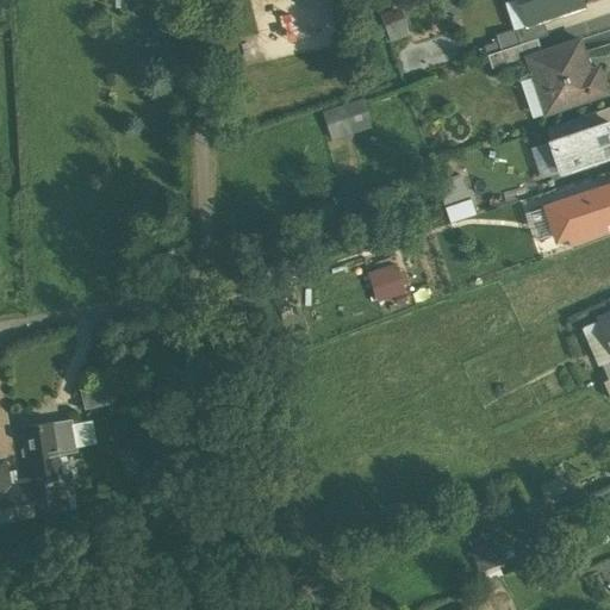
[(579,0),(518,0),(527,24),(527,25),(542,20),(582,7),(579,0)]
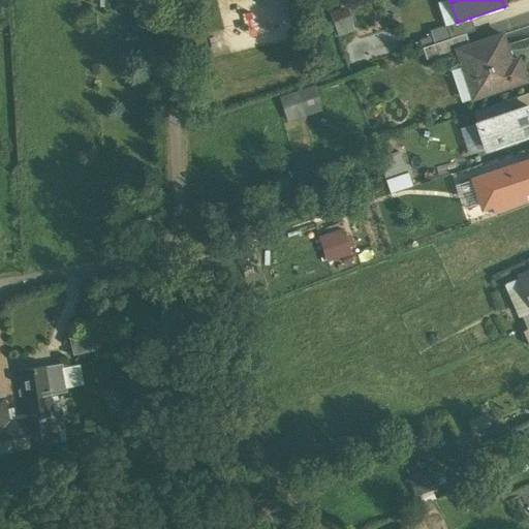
[(470,18),(457,22),(457,21),(445,25),(450,38),(467,33),(474,30),(470,18)]
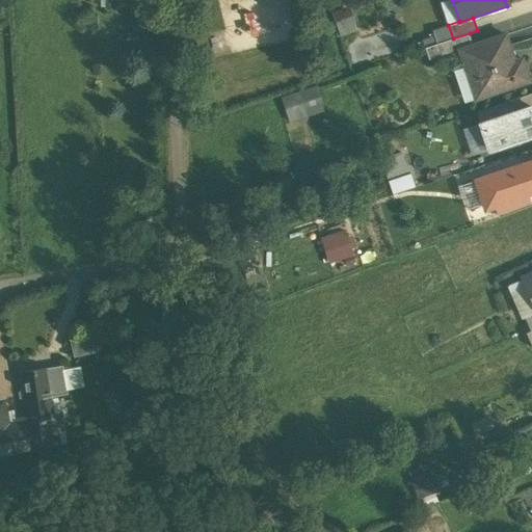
[(459,50),(473,45),(470,33),(453,38),(426,47),(430,59),(459,50)]
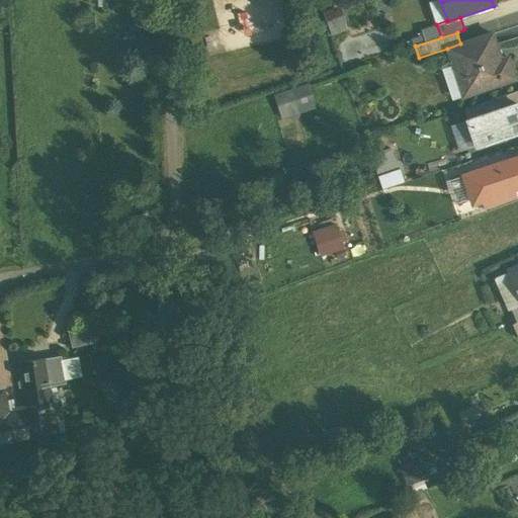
[(460,44),(447,49),(462,96),(515,79),(508,57),(495,62),(490,48),(496,46),(491,33),(460,44)]
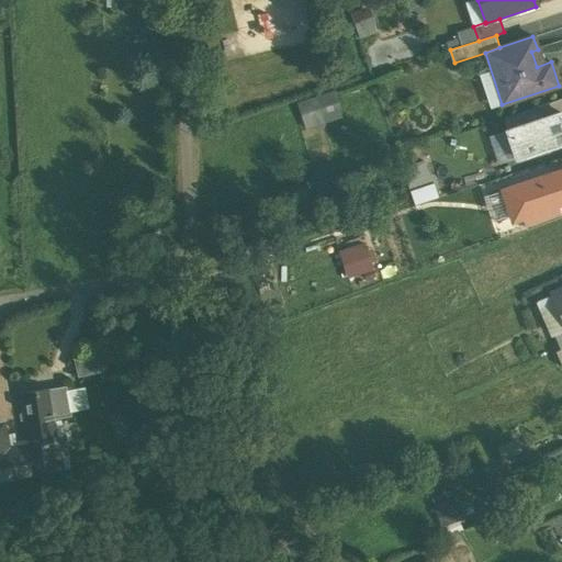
[(295,102),(305,128),(344,114),(334,88),(295,102)]
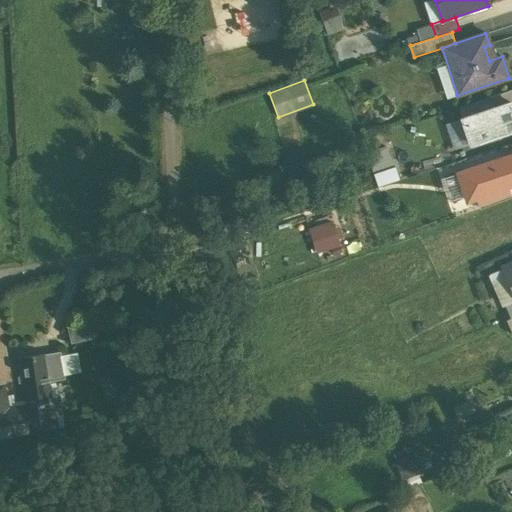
[(511,90),(489,98),(493,110),(511,103),(511,102),(511,90)]
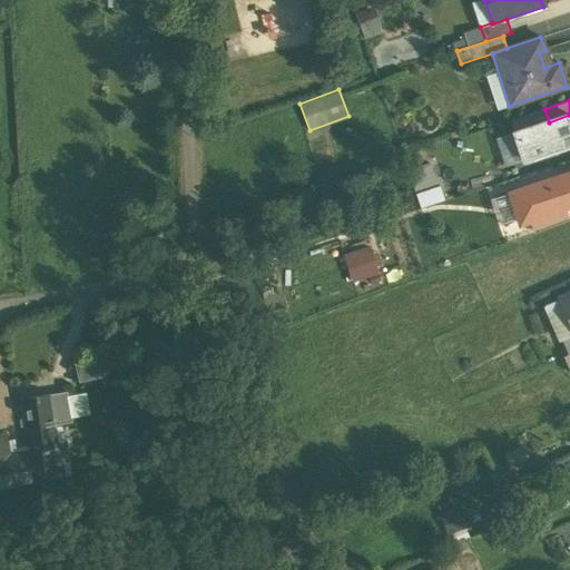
[(549,123),(516,134),(524,160),(569,144),(569,116),(569,115),(549,123)]
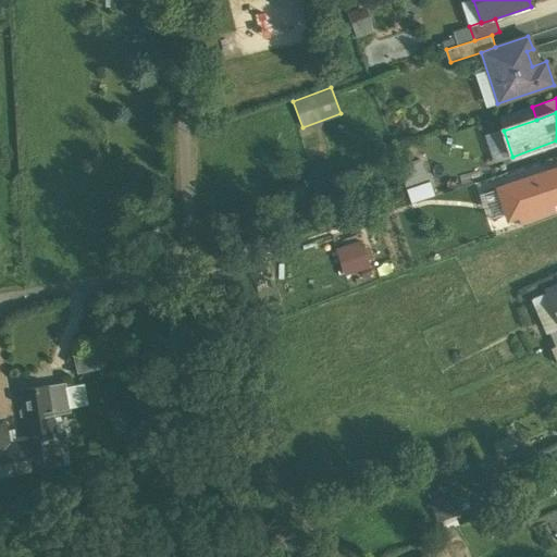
[(412,201),(435,193),(421,156),(398,164),(412,201)]
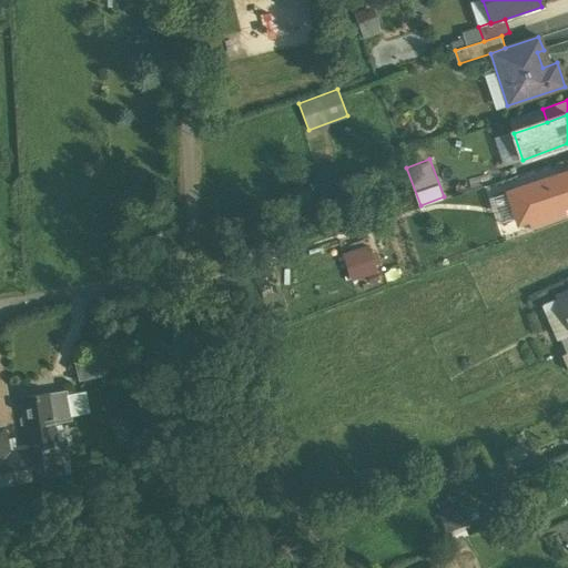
[(567,208),(567,168),(504,190),(516,225),(528,222),(530,230),(567,219),(564,210),(567,208)]
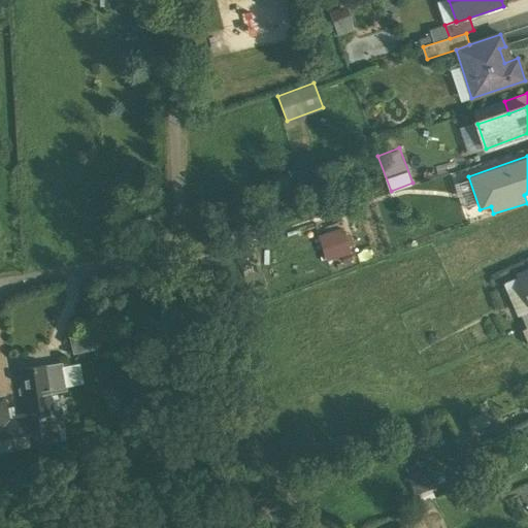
[(527,272),(518,276),(527,300),(527,272)]
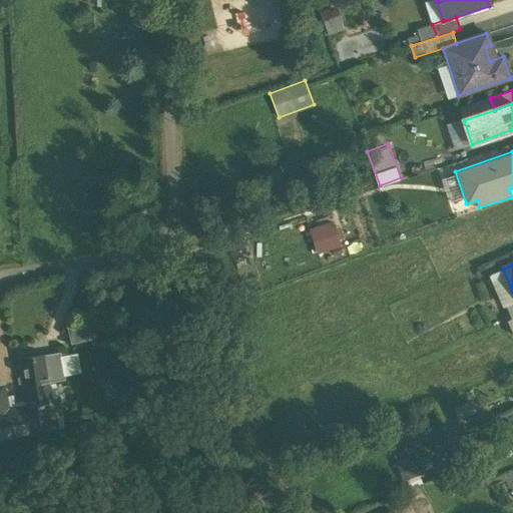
[(91,323),(68,328),(72,343),(95,338),(91,323)]
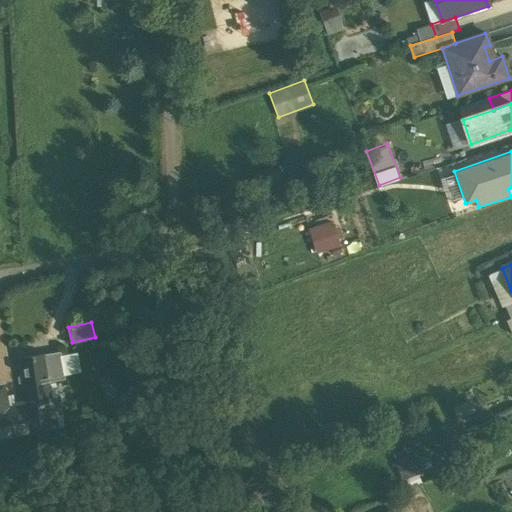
[(60,352),(44,354),(49,383),(54,382),(65,380),(60,352)]
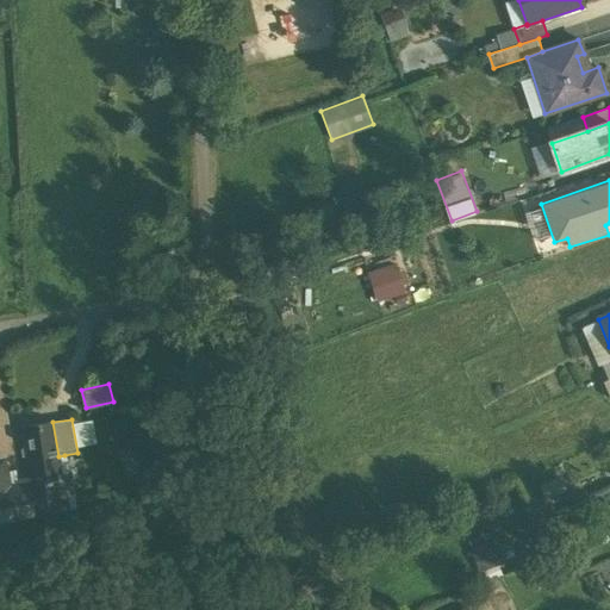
[(53,422),(22,428),(30,479),(43,477),(43,481),(43,483),(63,479),(58,456),(53,422)]
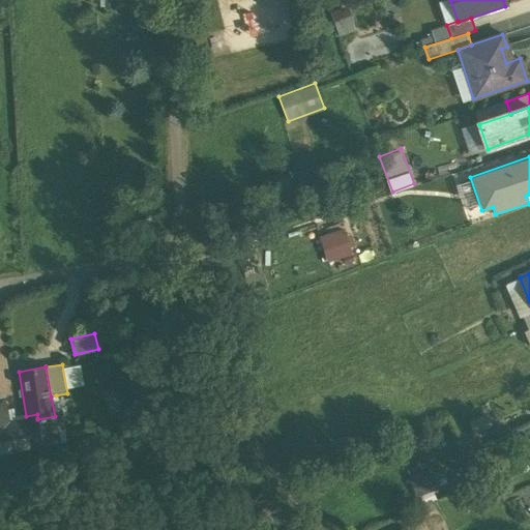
[(56,395),(51,396),(55,416),(60,415),(56,395)]
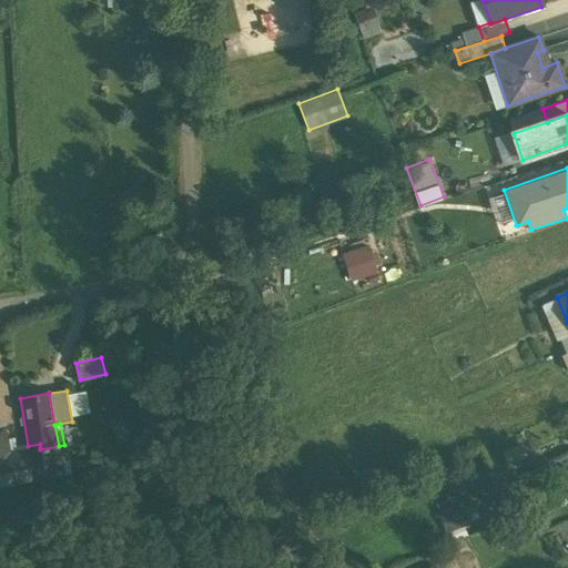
[(2,429),(0,429),(0,486),(46,478),(40,449),(40,448),(7,455),(2,429)]
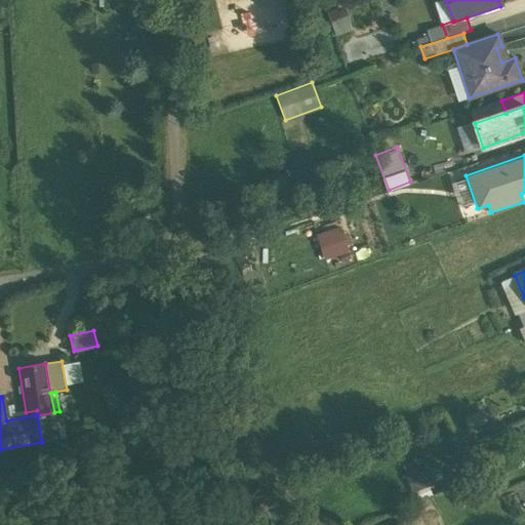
[(54,412),(37,415),(42,442),(59,438),(56,426),(62,426),(59,411),(54,412)]
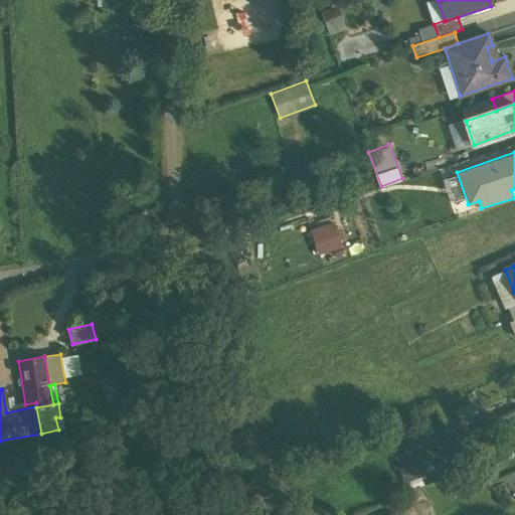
[(414,459),(398,466),(406,482),(421,475),(414,459)]
